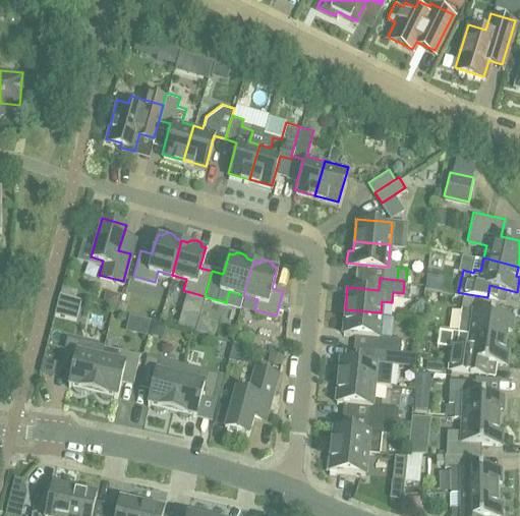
[(462,293),(459,319),(471,321),(469,332),(505,337),(506,328),(511,328),(513,312),(485,309),(487,297),(462,293)]
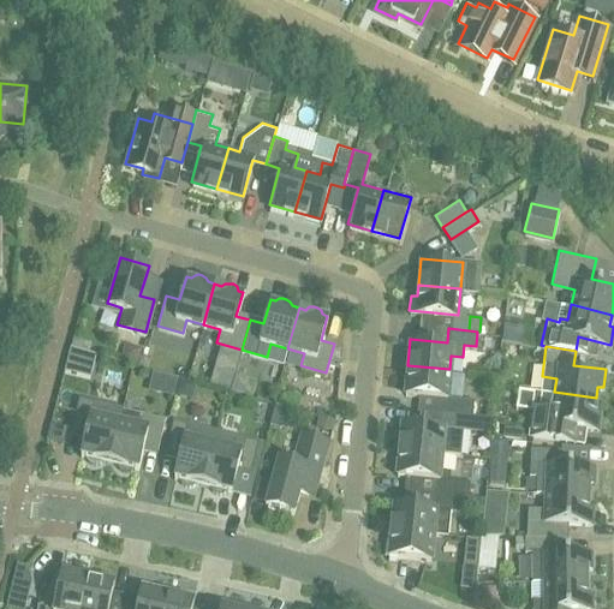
[(449,369),(407,365),(405,392),(442,395),(441,410),(472,412),(474,396),(447,394),(449,369)]
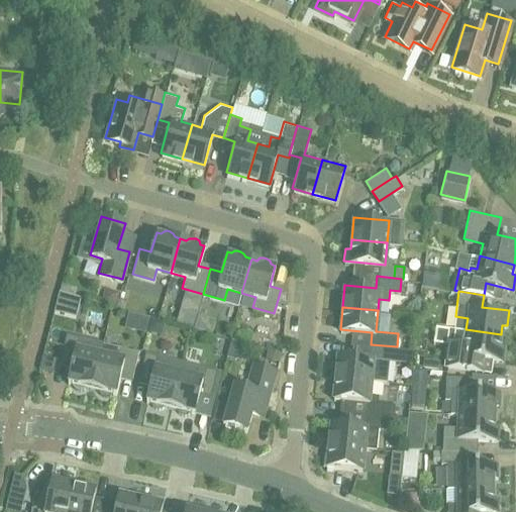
[(501,334),(466,329),(462,353),(446,351),(444,364),(469,367),(471,355),(502,360),(504,344),(500,344),(501,334)]
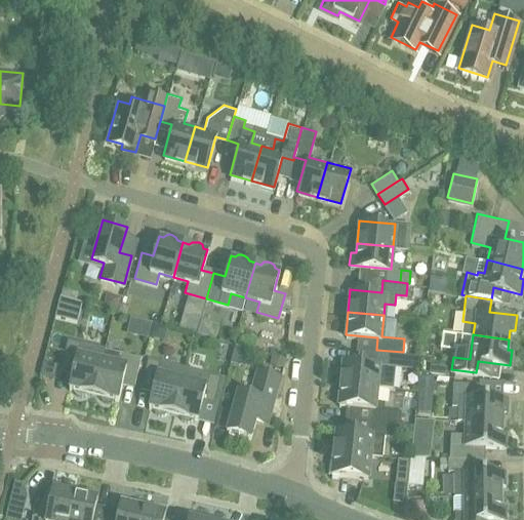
[(93,393),(102,357),(87,354),(89,343),(68,337),(62,363),(74,366),(69,387),(73,388),(75,391),(77,393),(81,394),(84,394),(87,391),(93,393)]
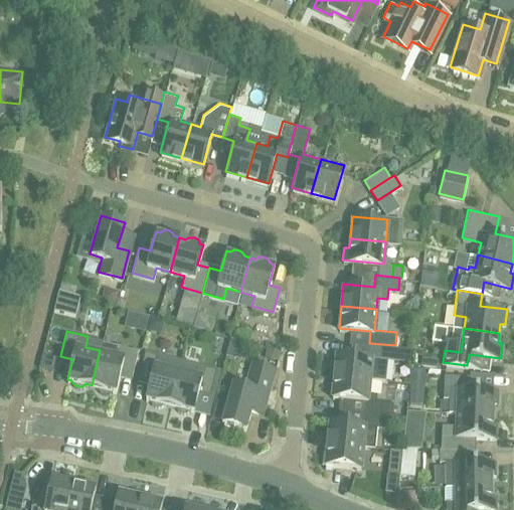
[(114,354),(100,350),(92,385),(98,386),(99,389),(102,391),(105,392),(109,392),(112,389),(116,390),(120,370),(132,373),(138,348),(116,343),(114,354)]
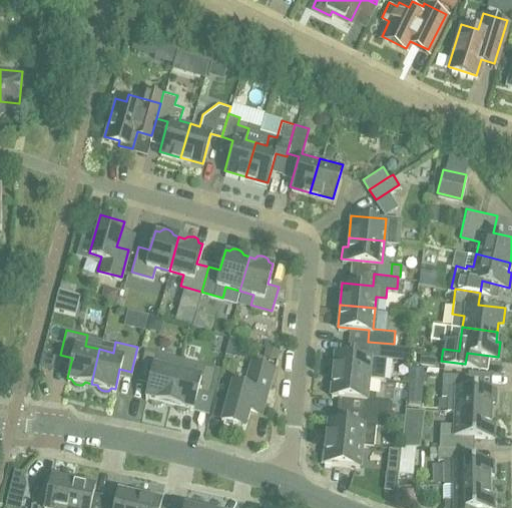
[(394,344),(368,342),(367,353),(335,350),(333,372),(368,376),(370,355),(392,357),(394,344)]
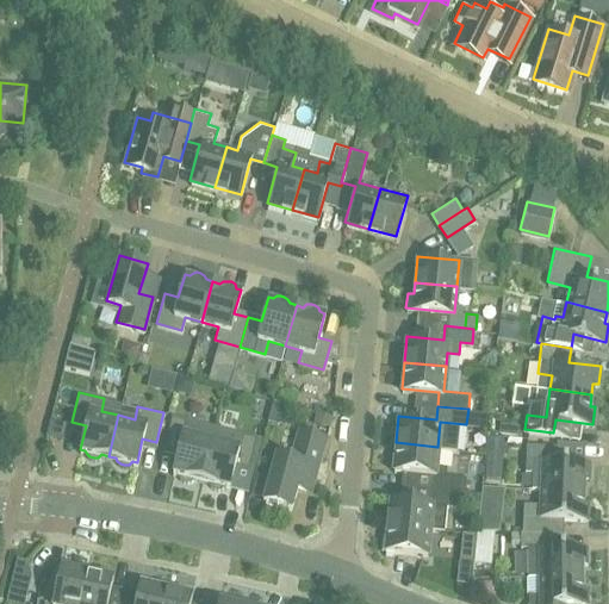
[(330,425),(333,415),(316,410),(312,421),(330,425)]
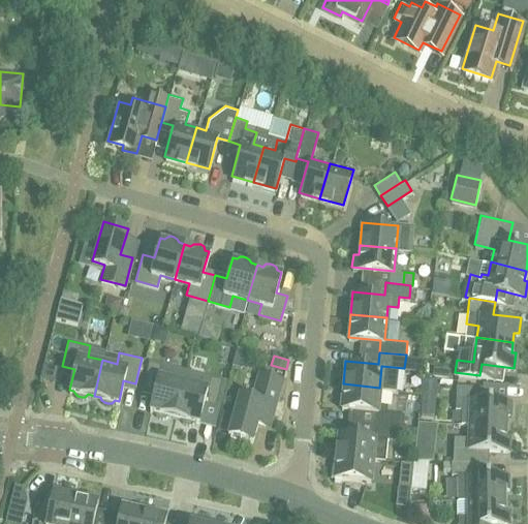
[(174,415),(183,379),(168,376),(172,365),(149,360),(143,386),(154,388),(149,409),(154,410),(155,413),(158,415),(161,415),(165,415),(167,413),(174,415)]
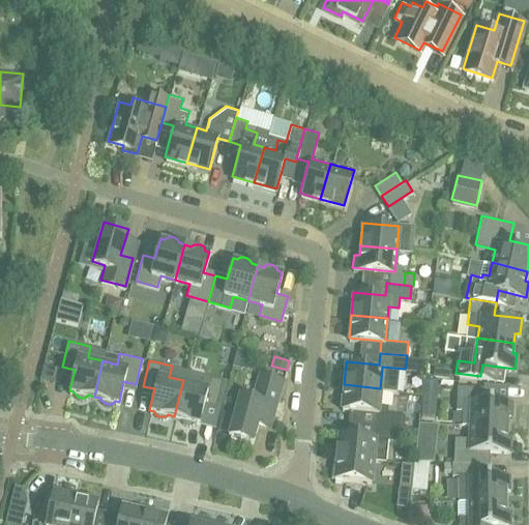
[(57,366),(42,362),(39,375),(54,378),(57,366)]
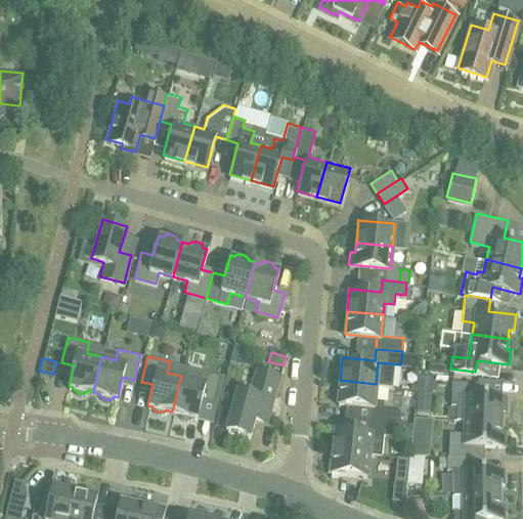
[(249,393),(236,389),(225,429),(250,436),(257,409),(269,413),(280,374),(256,366),(249,393)]
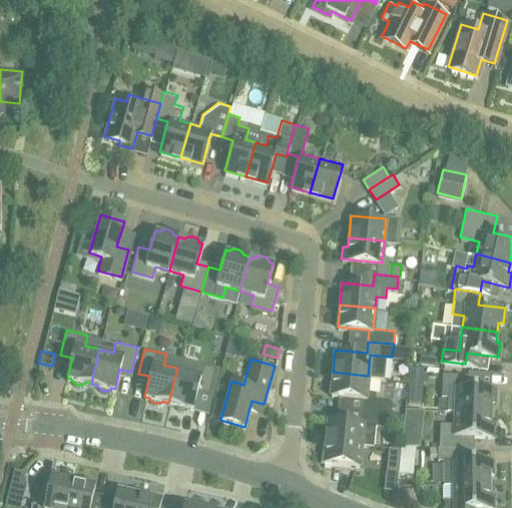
[(177,368),(168,403),(174,404),(176,407),(179,409),(182,410),(185,409),(188,407),(192,408),(197,388),(209,391),(215,366),(193,361),(190,372),(177,368)]
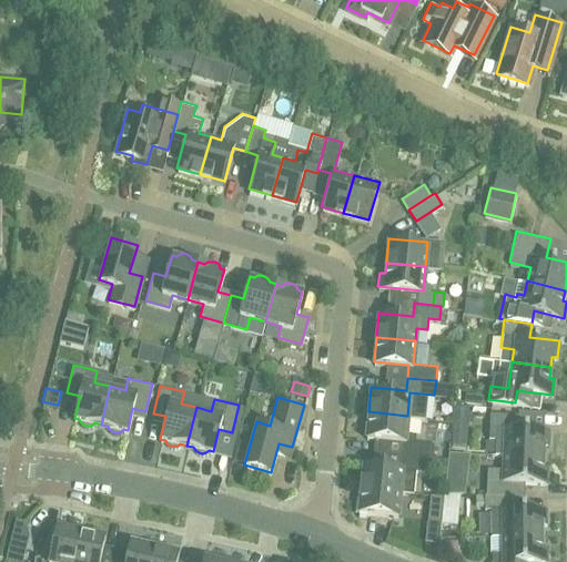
[(469,405),(453,404),(452,421),(451,425),(467,426),(469,405)]
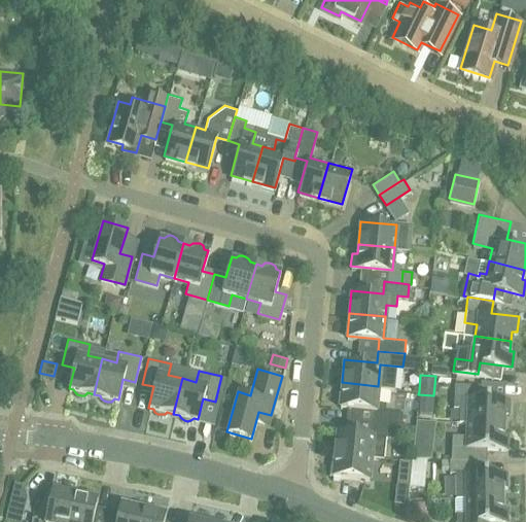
[(378,386),(342,382),(340,405),(372,408),(371,420),(394,423),(400,423),(402,410),(376,408),(378,386)]
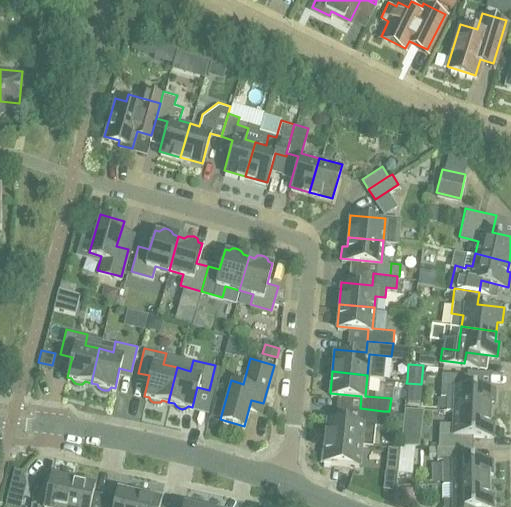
[(454,408),(489,410),(489,400),(494,400),(495,385),(467,384),(467,372),(441,371),(440,394),(454,395),(454,408)]
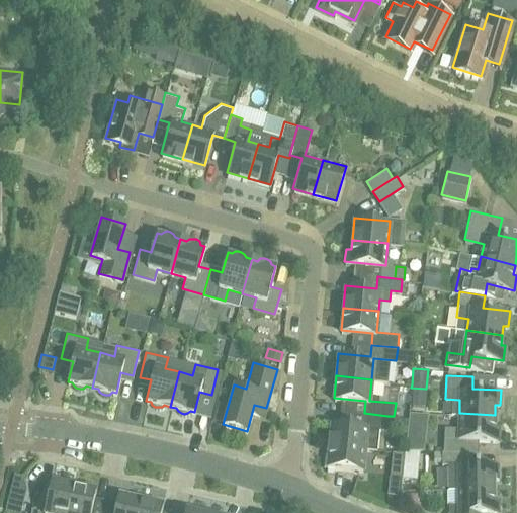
[(388,416),(364,413),(362,424),(331,421),(329,443),(364,447),(376,448),(378,428),(386,429),(388,416)]
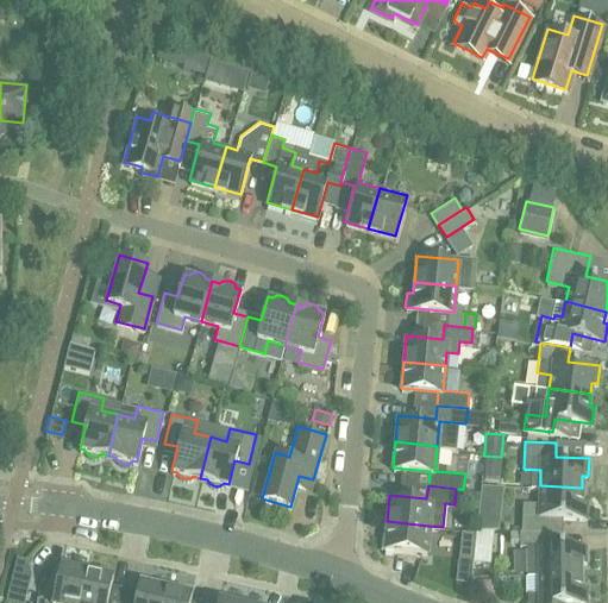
[(582,488),(540,485),(539,502),(522,501),(521,528),(553,529),(553,515),(585,517),(587,500),(581,498),(582,488)]
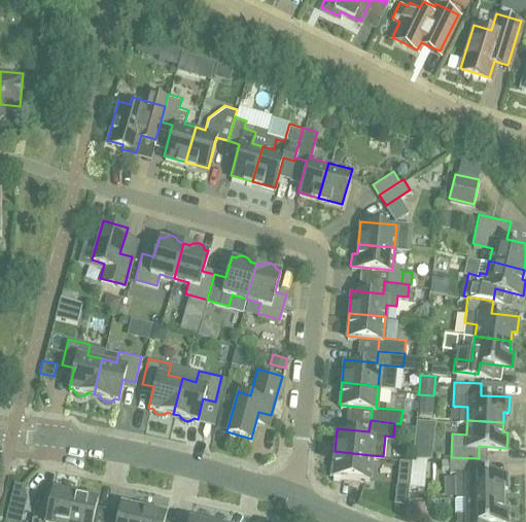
[(371,455),(335,451),(332,474),(369,478),(371,455)]
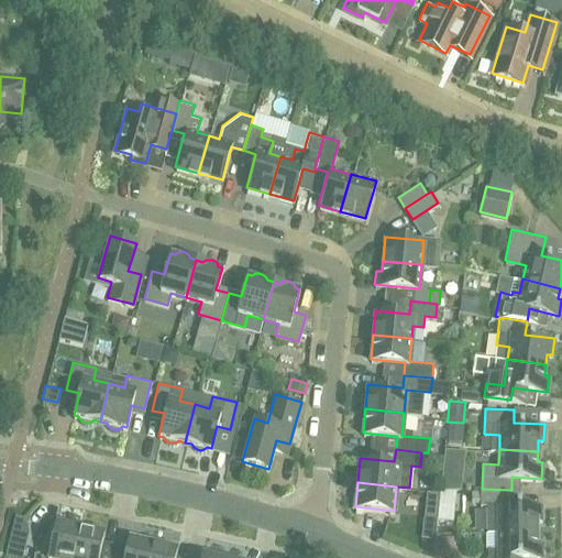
[(447,483),(443,500),(462,503),(465,487),(447,483)]
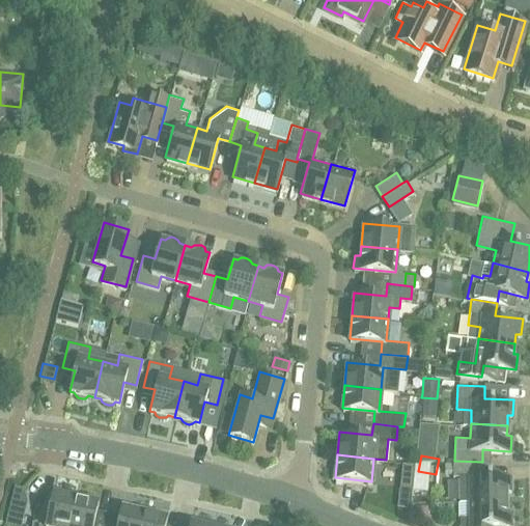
[(482,462),(454,461),(452,461),(452,475),(458,474),(459,499),(470,499),(470,500),(506,499),(506,489),(510,489),(510,473),(481,474),(482,462)]
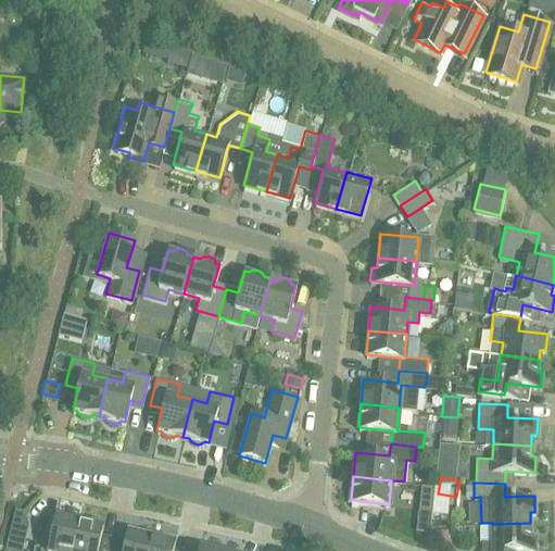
[(434,485),(420,484),(418,509),(431,511),(434,485)]
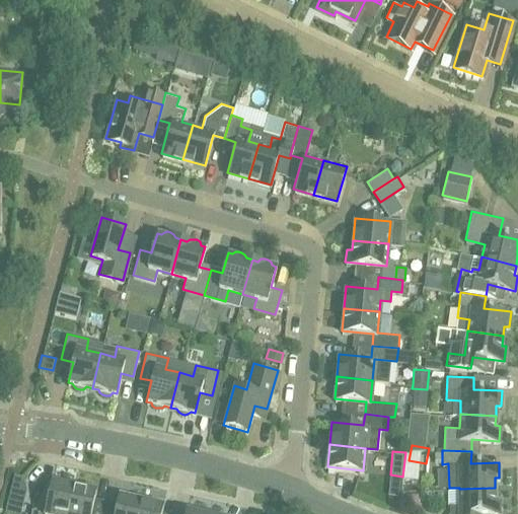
[(67,513),(74,481),(59,482),(52,480),(45,511),(31,508),(29,513),(67,513)]
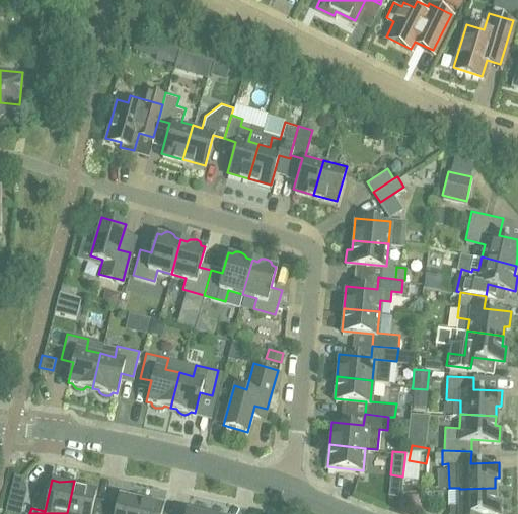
[(74,481),(67,513),(89,513),(95,490),(88,488),(74,481)]
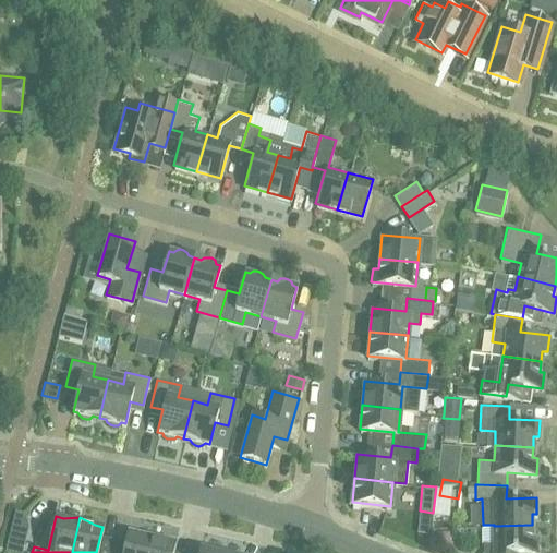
[(532,525),(494,526),(494,541),(483,541),(483,552),(481,552),(480,552),(506,552),(507,552),(537,552),(537,536),(532,536),(532,525)]
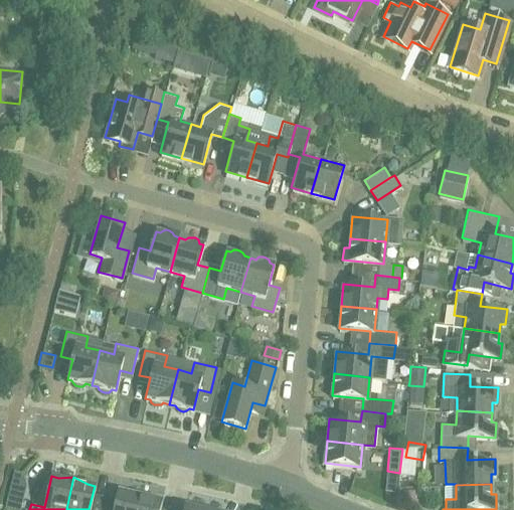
[(136,509),(141,491),(125,492),(118,491),(114,509),(136,509)]
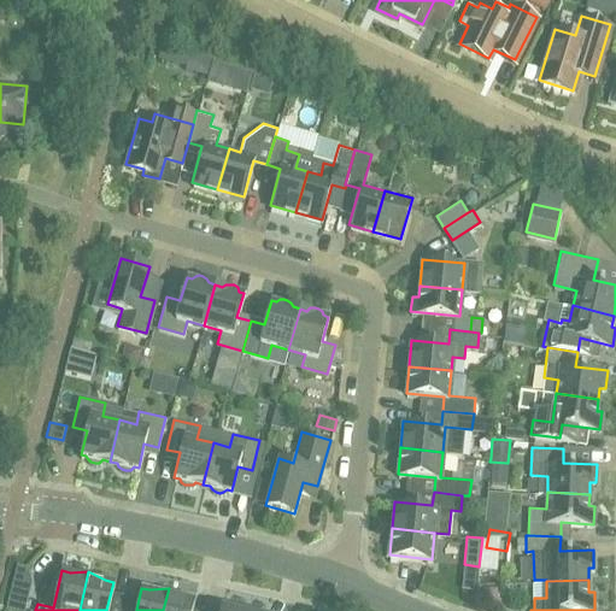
[(169,588),(163,610),(191,610),(194,599),(186,598),(169,588)]
